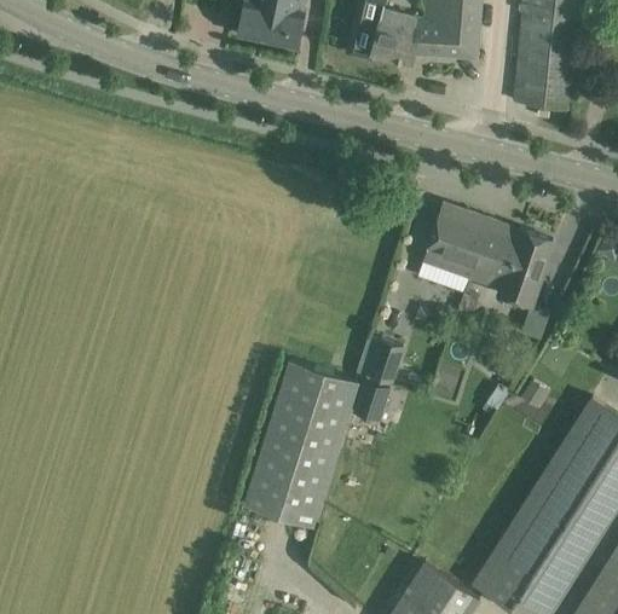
[(298,51),(302,27),(305,15),(298,12),(300,0),(253,0),(253,4),(243,1),(236,38),(298,51)]
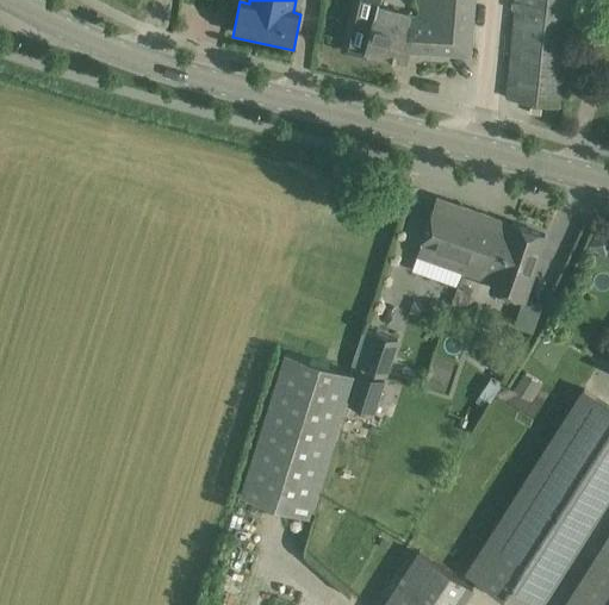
[(376,12),(372,27),(348,22),(340,54),(364,60),(365,55),(405,66),(409,50),(442,52),(441,58),(468,61),(473,0),(421,0),(418,22),(410,20),(376,12)]
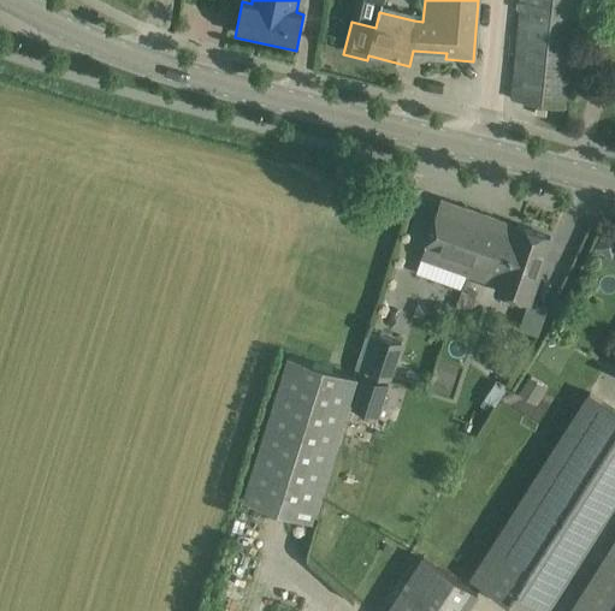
[(520,15),(510,104),(569,112),(578,22),(577,22),(578,0),(519,0),(518,15),(520,15)]
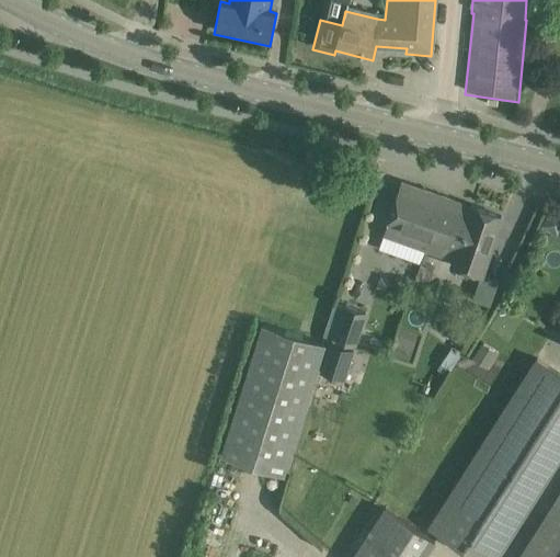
[(480,279),(493,241),(500,220),(471,211),(471,212),(399,186),(381,237),(453,263),(450,269),(480,279)]
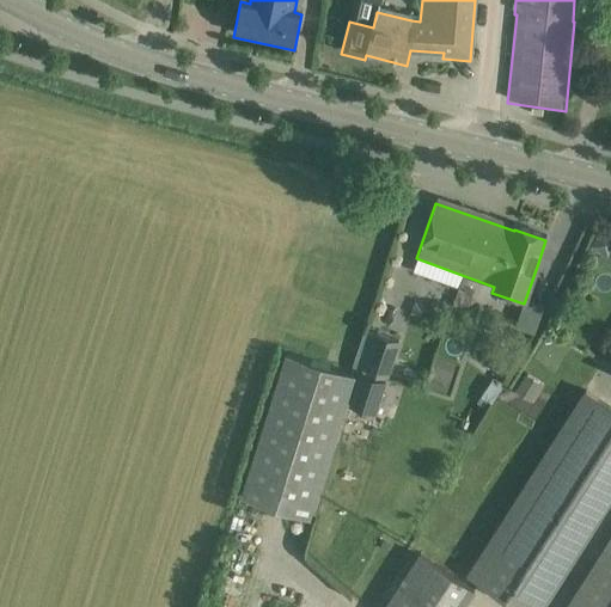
[(532,338),(542,311),(523,304),(513,332),(532,338)]
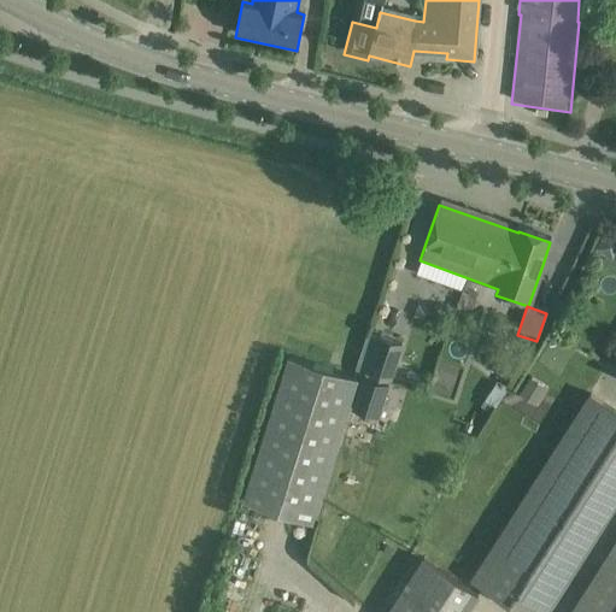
[(402,348),(365,337),(353,374),(391,386),(402,348)]
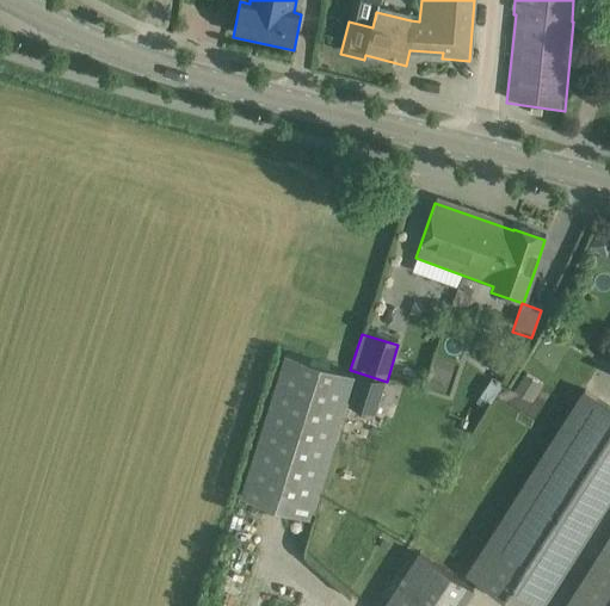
[(310,521),(355,379),(285,358),(240,500),(310,521)]
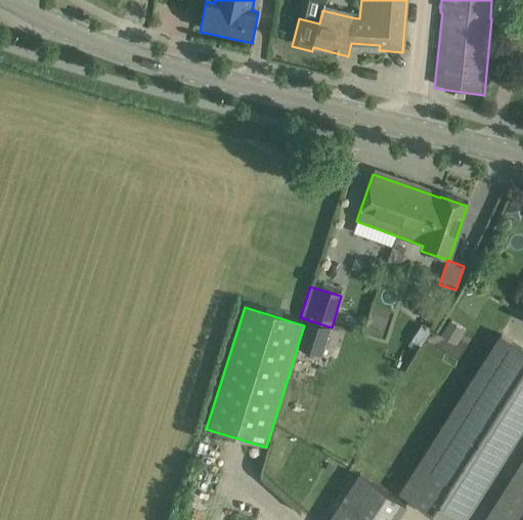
[(307,323),(298,351),(321,358),(331,331),(307,323)]
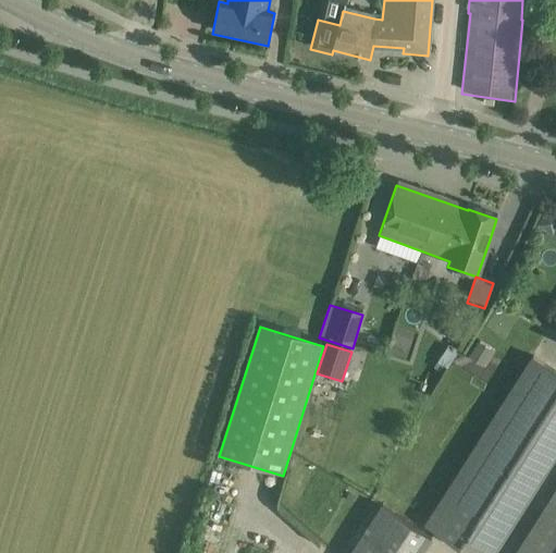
[(477,345),(468,360),(481,368),(490,353),(477,345)]
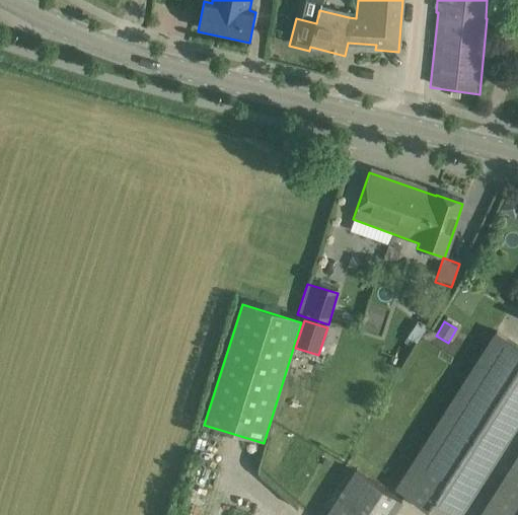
[(459,514),(517,424),(517,350),(496,336),(395,491),(433,514),(459,514)]
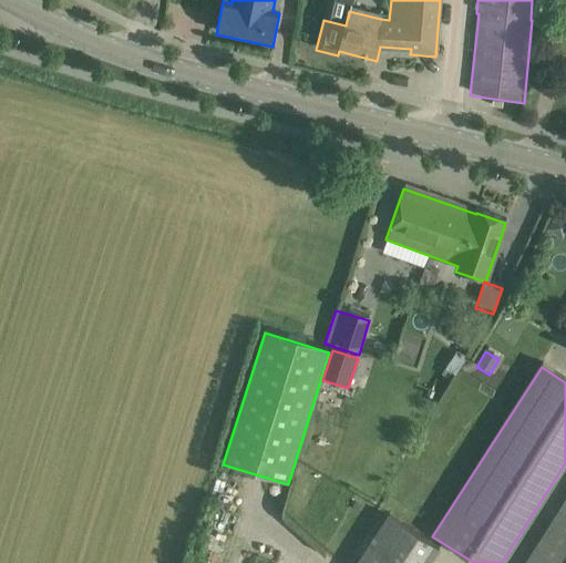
[(565,562),(565,499),(525,562),(565,562)]
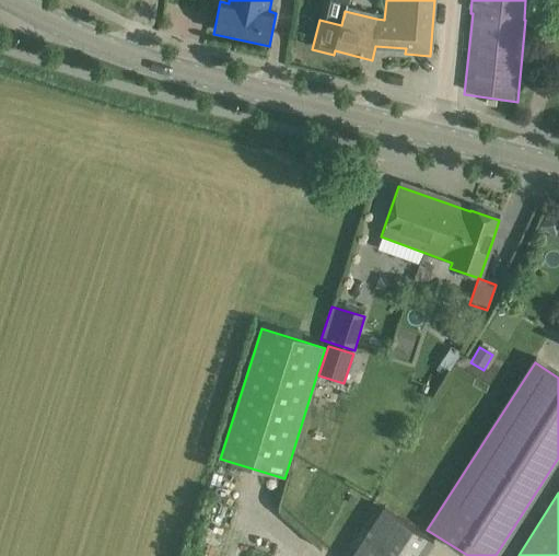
[(428,555),(434,545),(382,512),(353,555),(428,555)]
